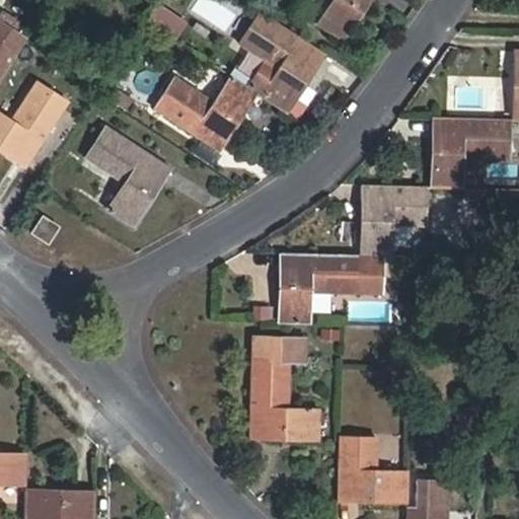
[(344,41),(370,0),(331,0),(316,23),(344,41)]
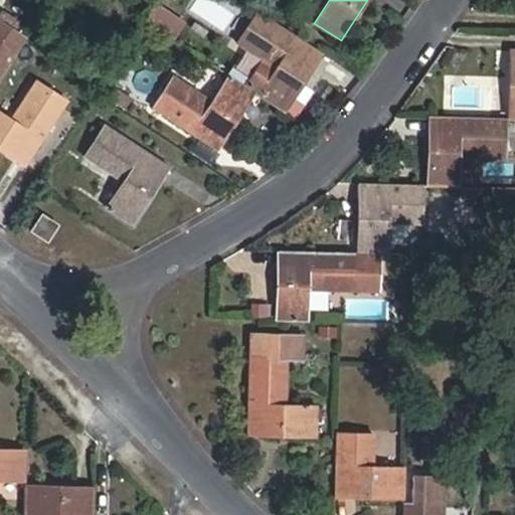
[(154,3),(146,23),(180,35),(187,15),(154,3)]
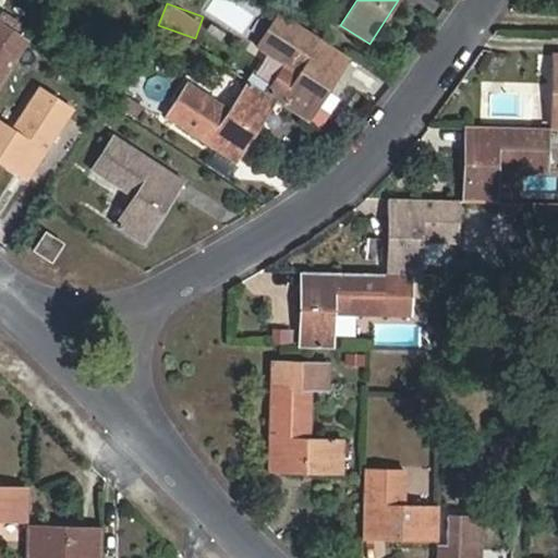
[(0,84),(27,44),(28,41),(15,33),(21,24),(1,11),(0,12),(0,84)]
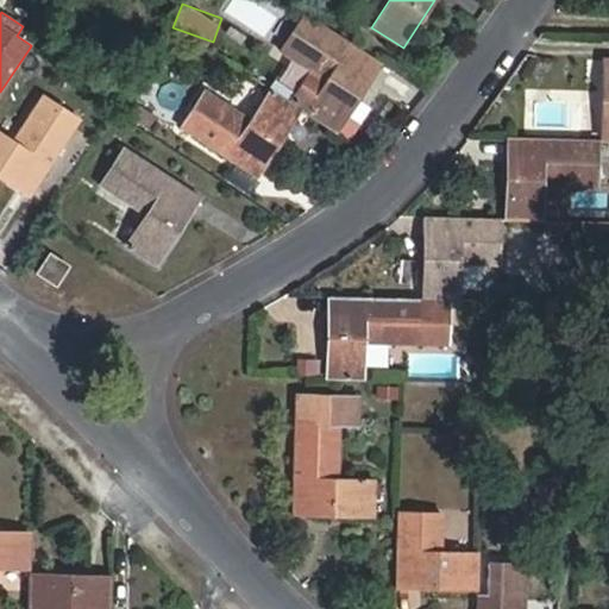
[(324,80),(303,111),(314,118),(336,131),(381,64),(303,14),(278,50),(324,80)]
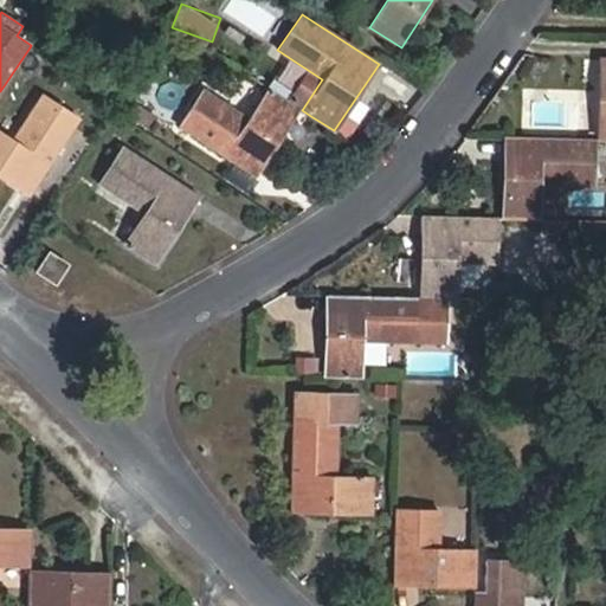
[(256,173),(300,108),(269,89),(249,118),(205,91),(181,126),(256,173)]
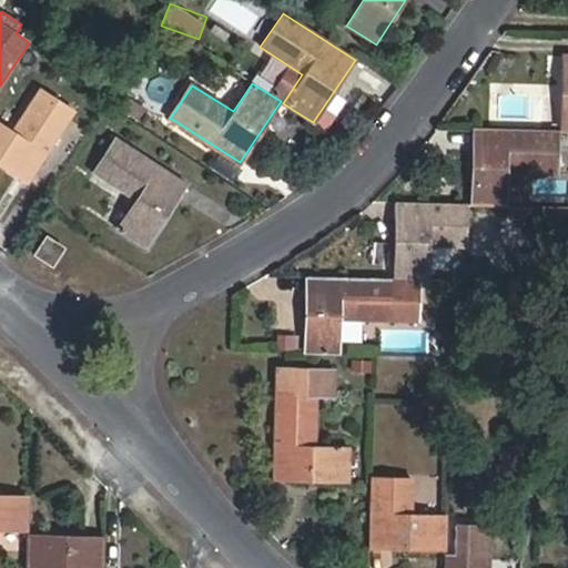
[(0,165),(27,184),(74,113),(39,90),(11,131),(0,123),(0,165)]
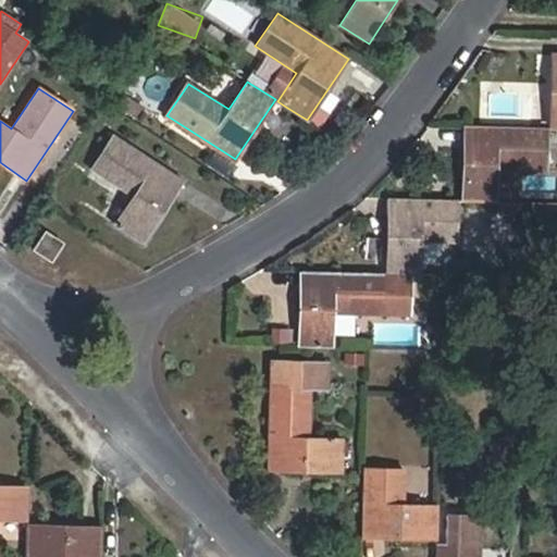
[(463,126),(460,200),(495,201),(496,171),(545,171),(546,127),(463,126)]
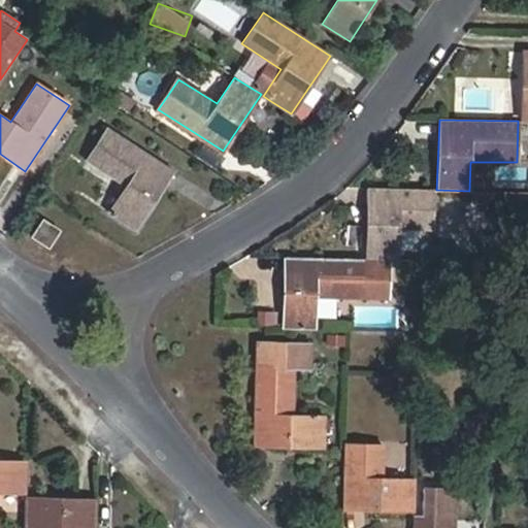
[(173,172),(107,129),(87,160),(125,186),(107,212),(135,230),(173,172)]
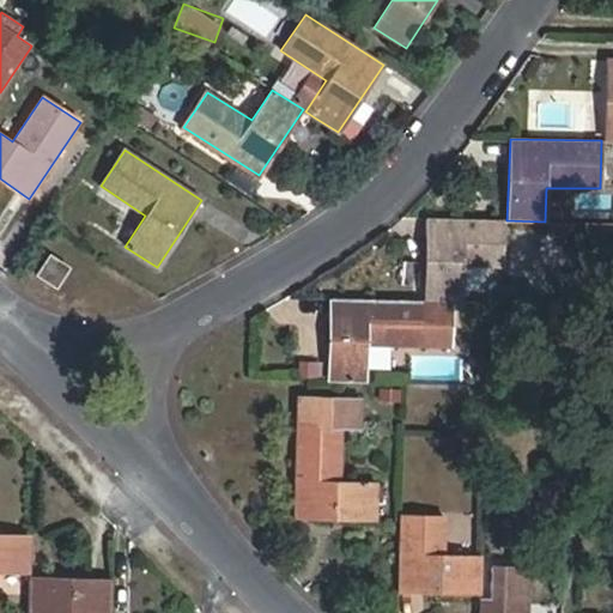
[(428,220),(424,301),(450,302),(462,302),(465,267),(502,268),(503,220),(428,220)]
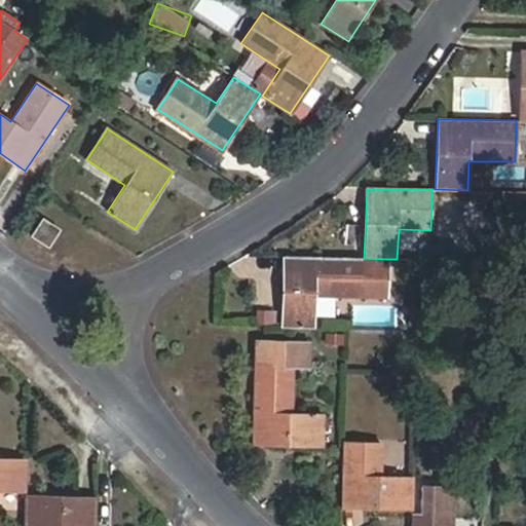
[(30,235),(47,247),(59,230),(42,219),(30,235)]
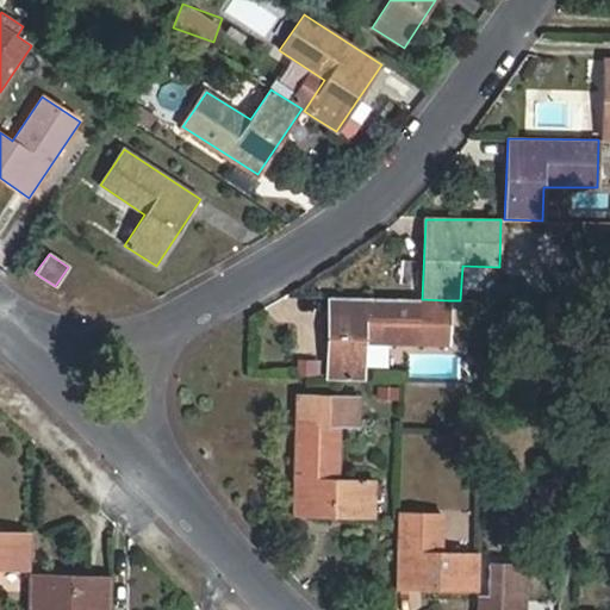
[(448,300),(422,299),(419,299),(328,297),(325,378),(366,379),(367,343),(418,344),(447,346),(448,300)]
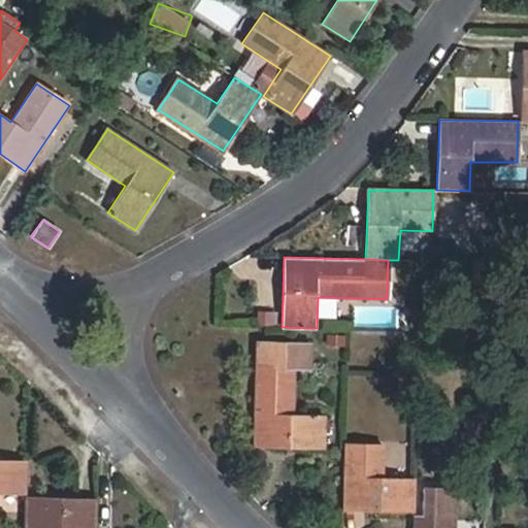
[(279,325),(278,309),(258,310),(259,326),(279,325)]
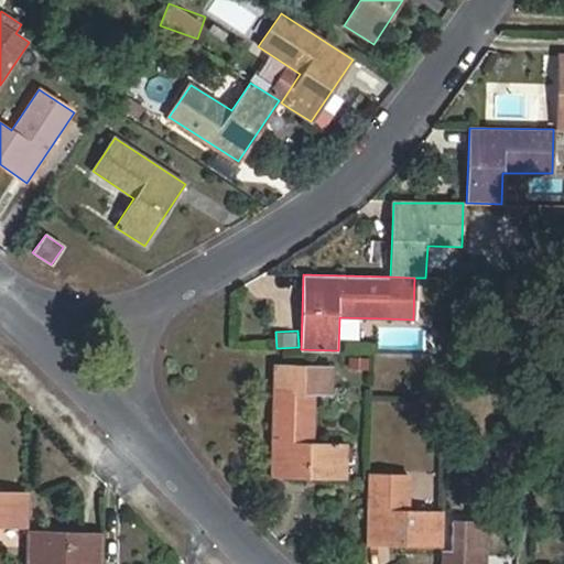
[(312,443),(314,396),(334,397),(334,371),(274,370),(274,388),(271,476),(345,478),(346,444),(312,443)]
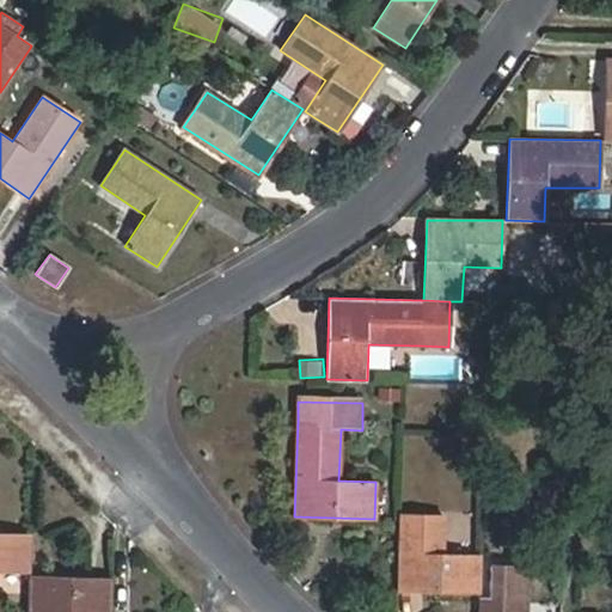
[(398,514),(397,591),(479,593),(481,556),(442,555),(444,515),(398,514)]
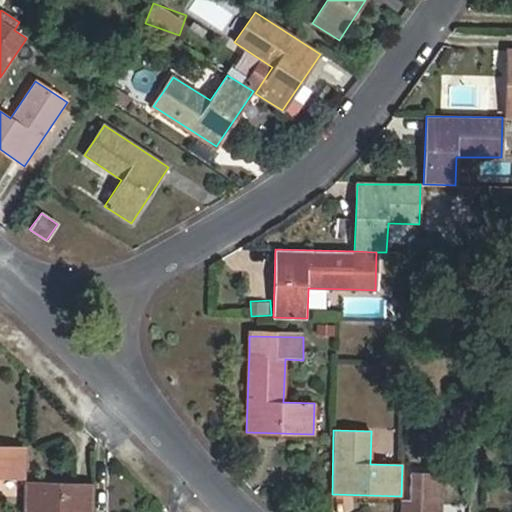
[(0,446),(0,476),(24,478),(25,448),(0,446)]
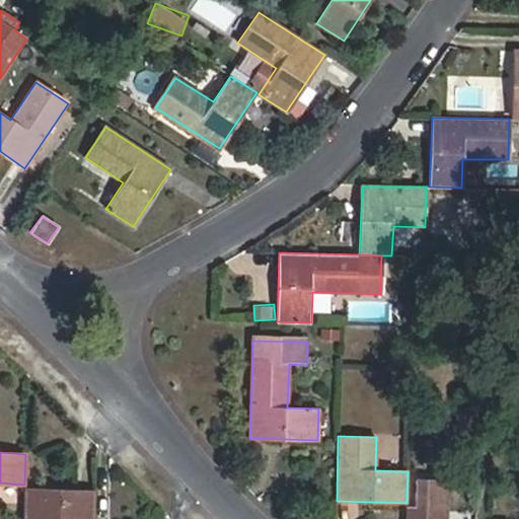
[(443,518),(444,509),(444,479),(418,478),(417,508),(405,508),(405,518),(443,518)]
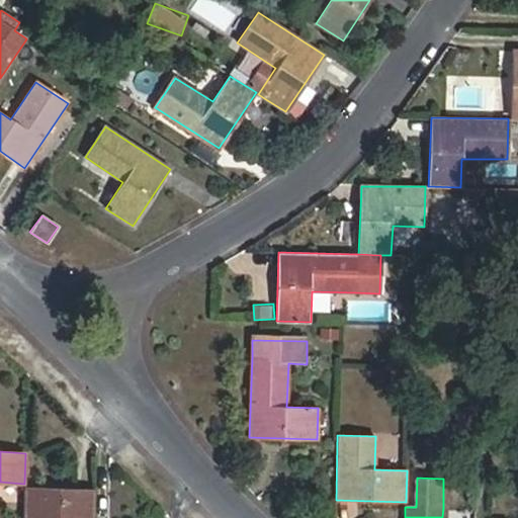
[(92,517),(94,491),(24,488),(22,517),(92,517)]
